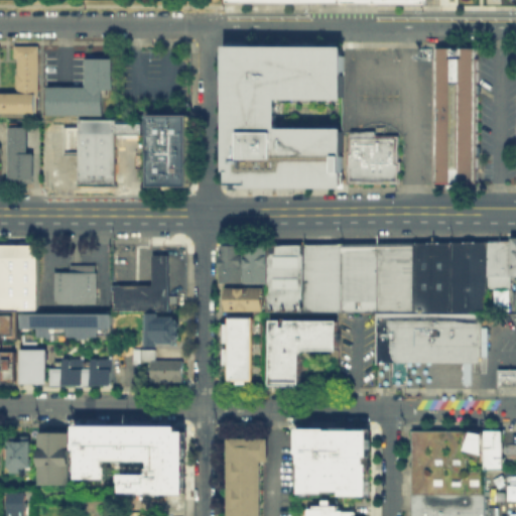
[(225,44),(223,185),(343,186),(344,127),(278,126),(278,97),(339,98),(340,46),(225,44)]
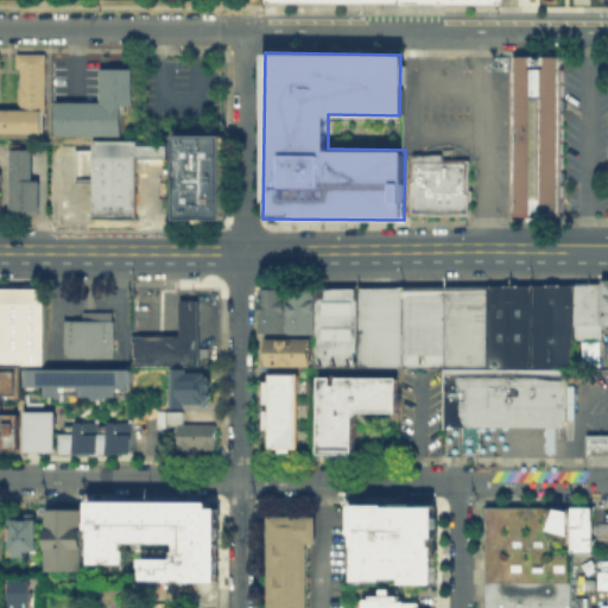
[(0,54),(1,54),(1,108),(18,108),(19,55),(46,54),(48,135),(0,134),(0,54)]
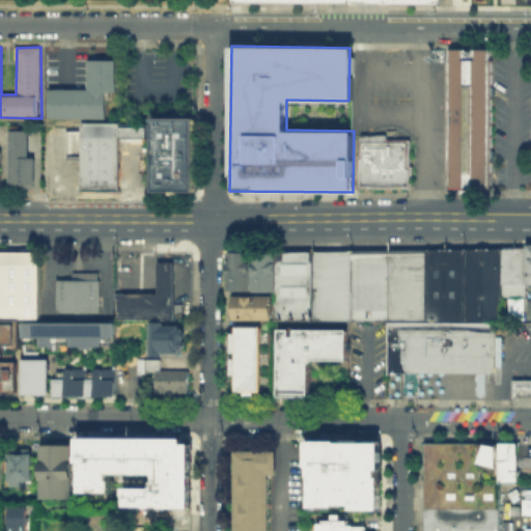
[(447,47),(490,47),(487,187),(445,187),(447,47)]
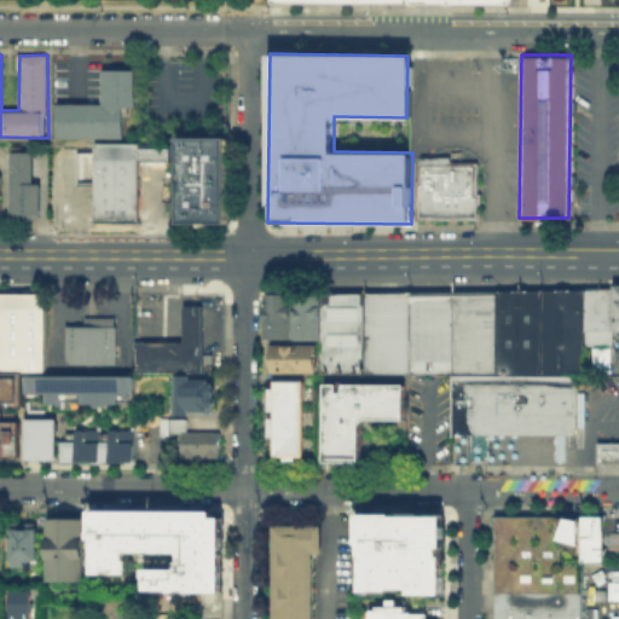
[(61,104),(61,137),(127,139),(128,106),(138,106),(139,71),(106,70),(105,104),(61,104)]
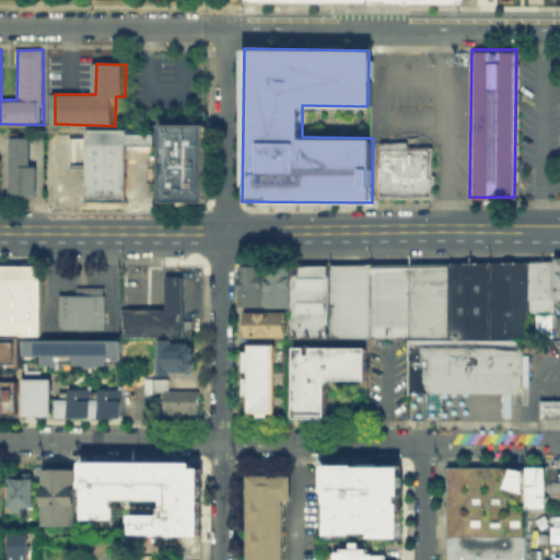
[(163,126),(163,205),(211,202),(212,125),(163,126)]
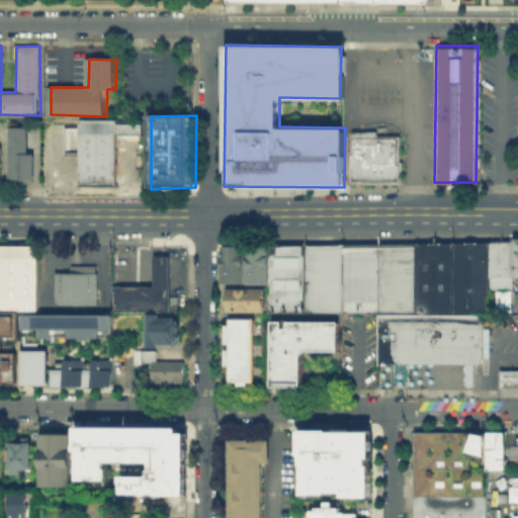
[(82,121),(82,187),(119,186),(119,120),(82,121)]
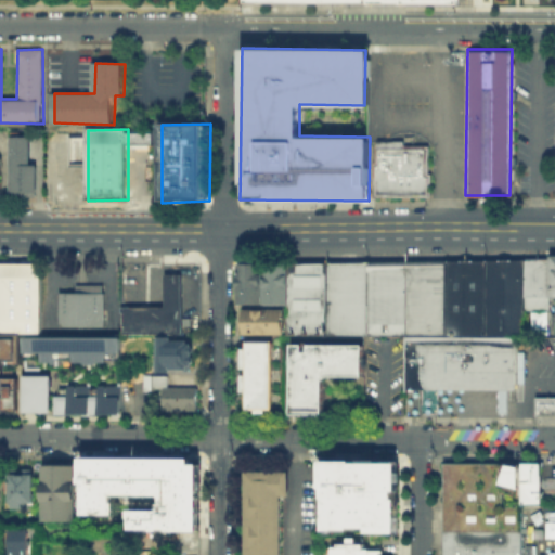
[(128,129),(128,144),(159,144),(159,130),(128,129)]
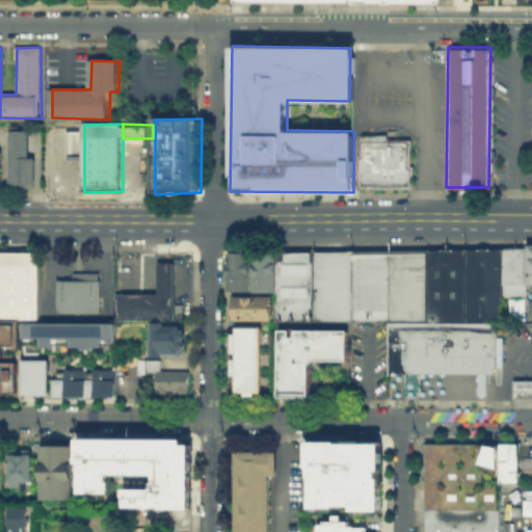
[(12,130),(12,188),(36,188),(37,158),(32,158),(32,131),(12,130)]
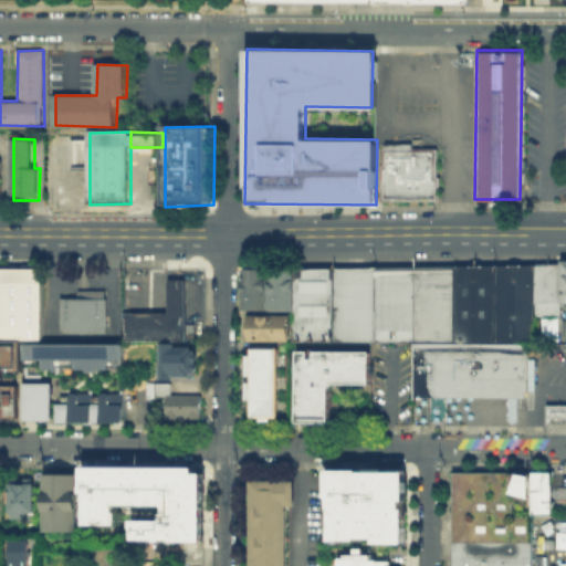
[(438,200),(438,178),(433,178),(435,149),(410,149),(410,144),(383,144),(381,199),(438,200)]
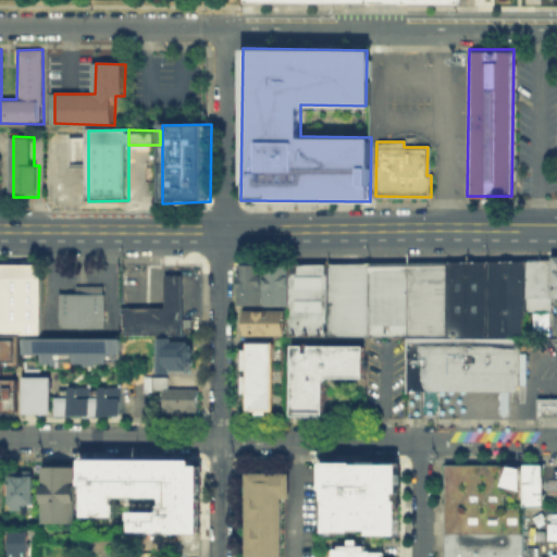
[(57,158),(58,200),(87,201),(87,159),(57,158)]
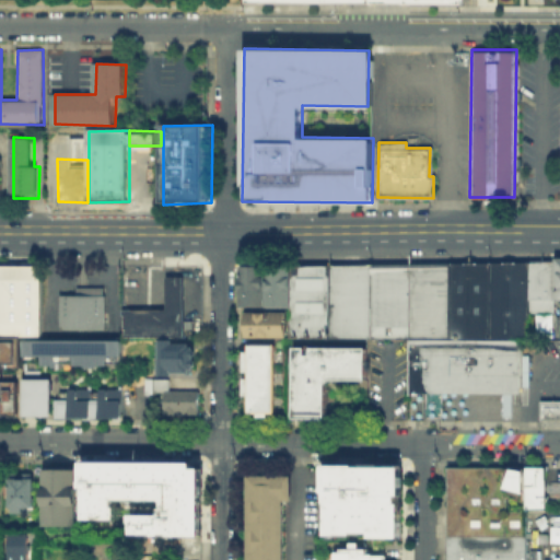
[(527,260),(526,311),(526,337),(520,338),(446,337),(448,261),(527,260)]
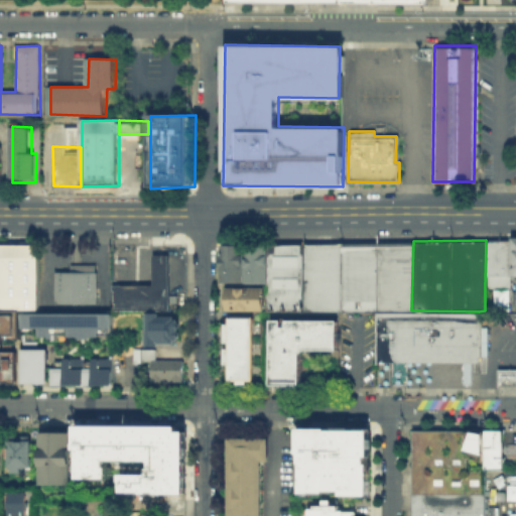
[(510,240),(510,275),(510,286),(485,286),(486,240),(510,240)]
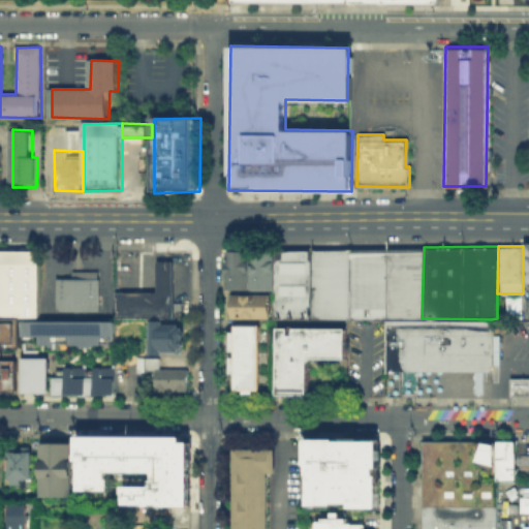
[(424,247),(422,318),(385,317),(348,317),(349,248),(424,247)]
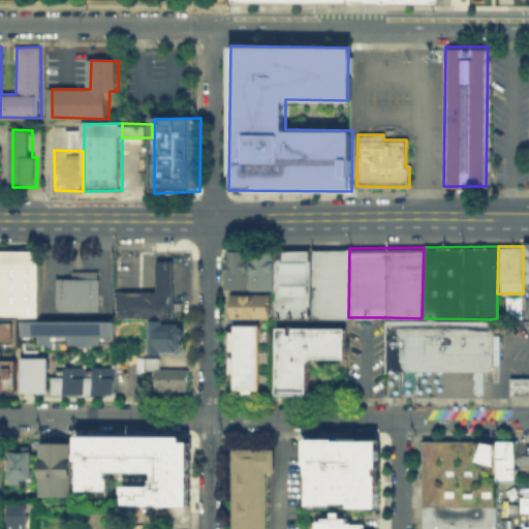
[(349,248),(348,317),(310,317),(311,249),(349,248)]
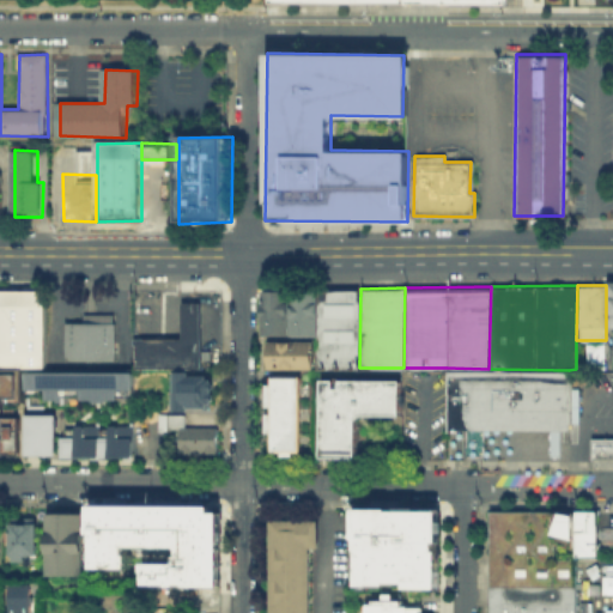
[(287,334),(259,334),(260,289),(289,290),(287,334)]
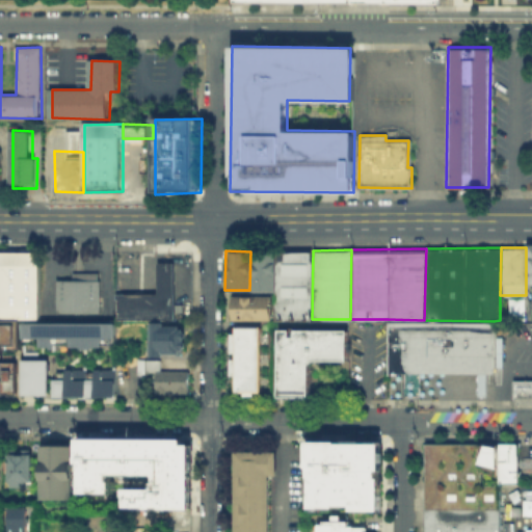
[(313,250),(312,319),(275,319),(275,250),(313,250)]
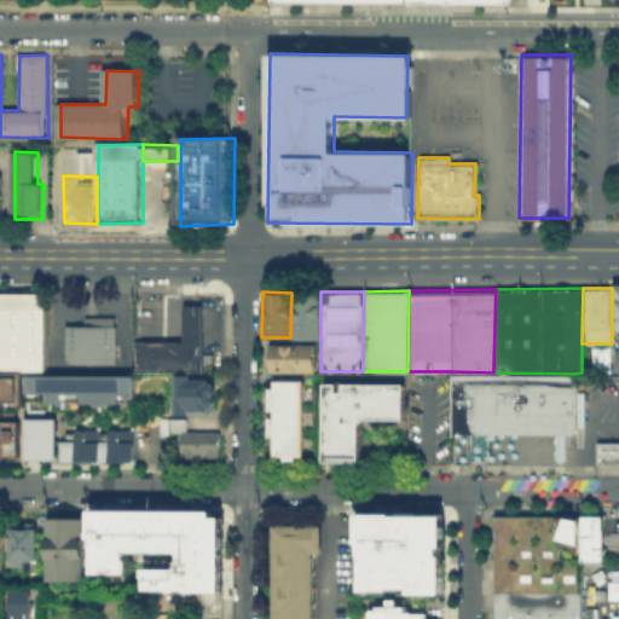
[(319,339),(291,337),(291,293),(320,293),(319,339)]
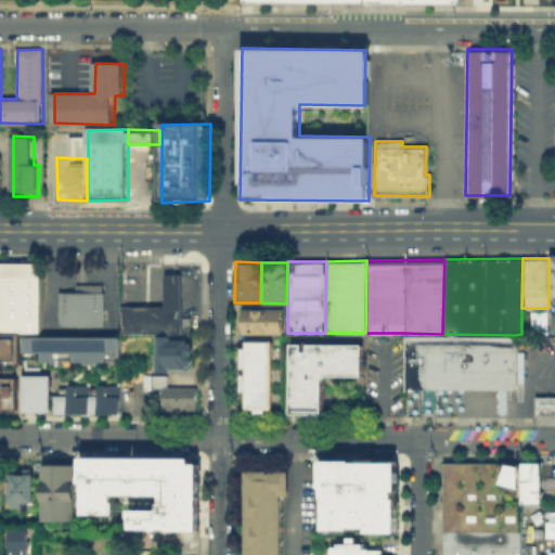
[(0,263),(42,265),(42,335),(23,335),(0,335),(0,263)]
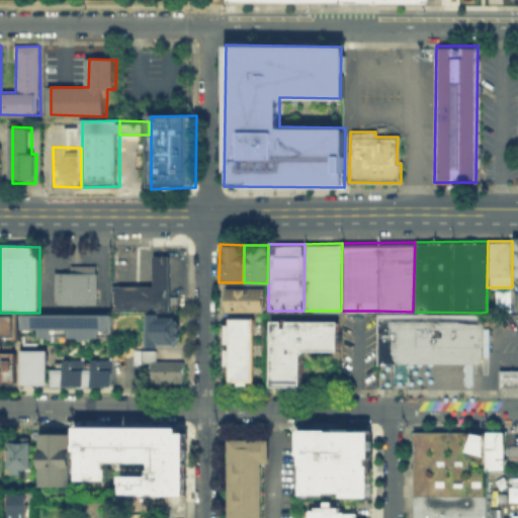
[(167,309),(112,309),(112,285),(151,285),(152,254),(168,254),(167,309)]
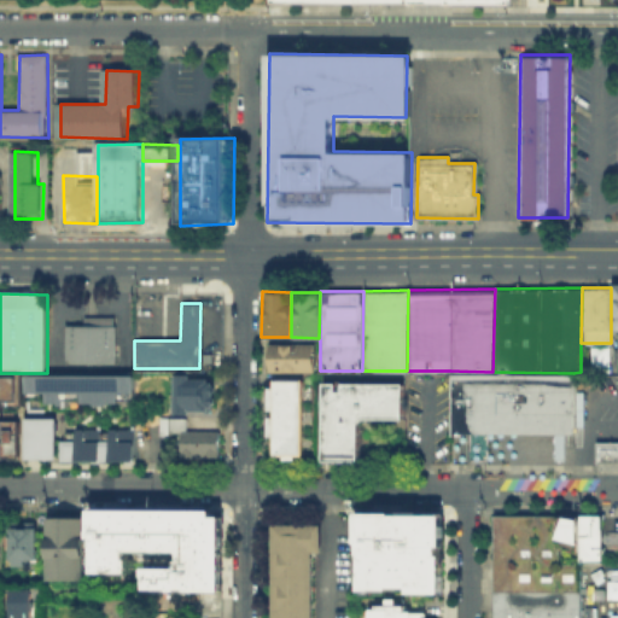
[(68,328),(88,328),(88,321),(116,321),(116,366),(68,366),(68,328)]
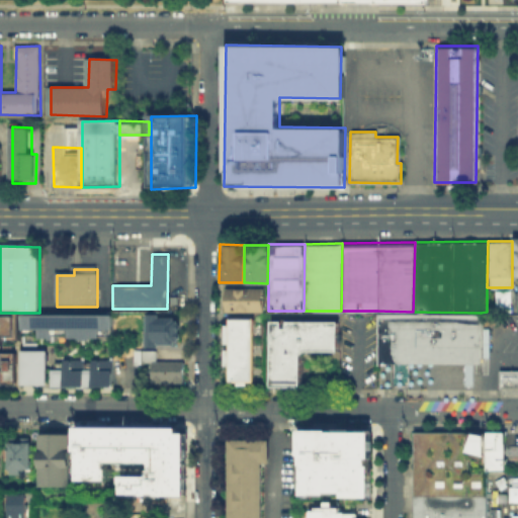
[(264,311),(226,311),(226,286),(264,286),(264,311)]
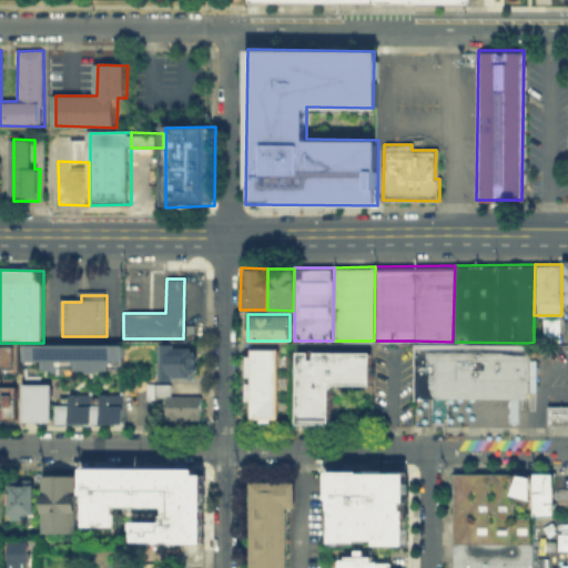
[(527,343),(526,397),(413,396),(414,341),(453,342),(527,343)]
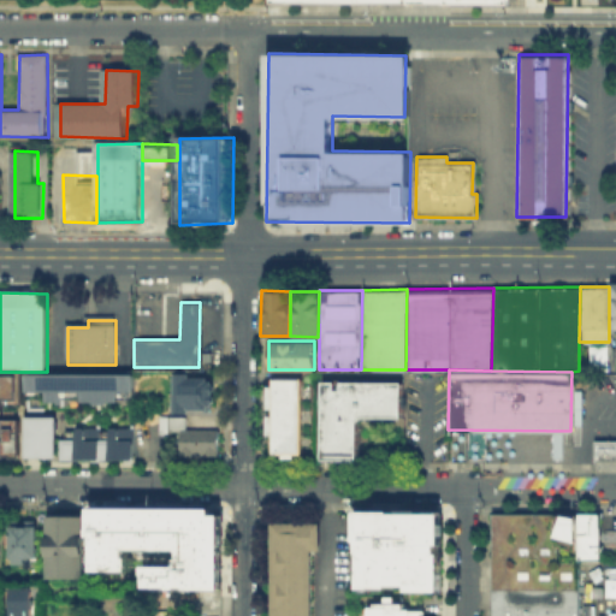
[(188,412),(170,412),(171,371),(188,371),(188,375),(212,375),(211,408),(188,408),(188,412)]
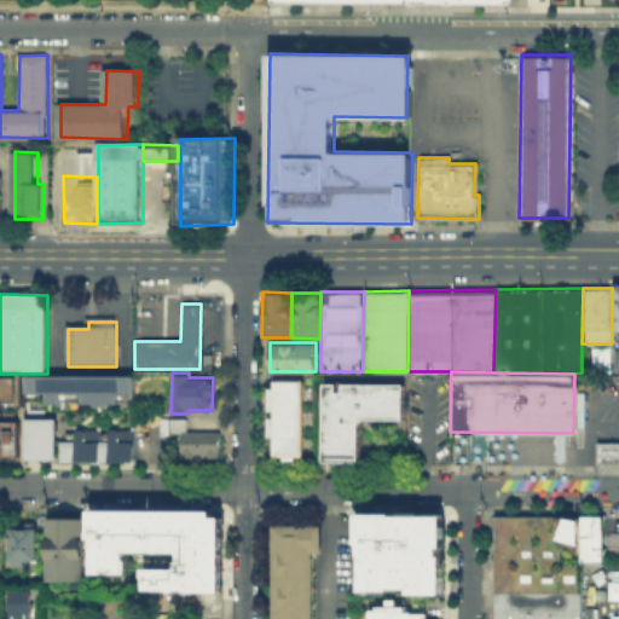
[(0,374),(0,403),(1,404),(1,405),(21,406),(25,403),(25,398),(25,374),(0,374)]
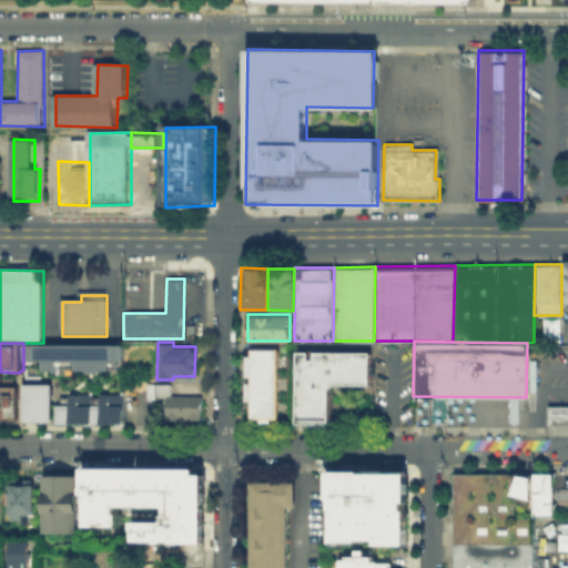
[(125,343),(125,367),(107,368),(107,369),(97,369),(97,372),(81,372),(81,369),(72,369),(72,366),(56,366),(56,369),(49,369),(49,367),(40,367),(40,365),(23,365),(23,343),(43,343),(125,343)]
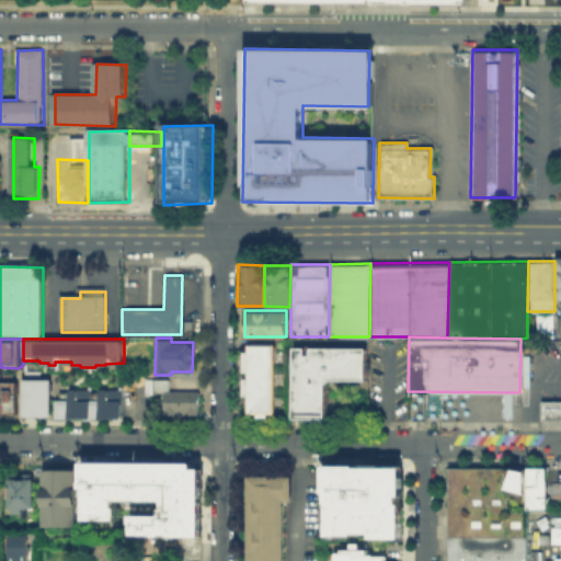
[(247,343),(275,343),(274,412),(266,412),(266,415),(255,415),(255,412),(245,412),(247,395),(241,395),(241,377),(247,377),(247,370),(242,370),(242,351),(247,351),(247,343)]
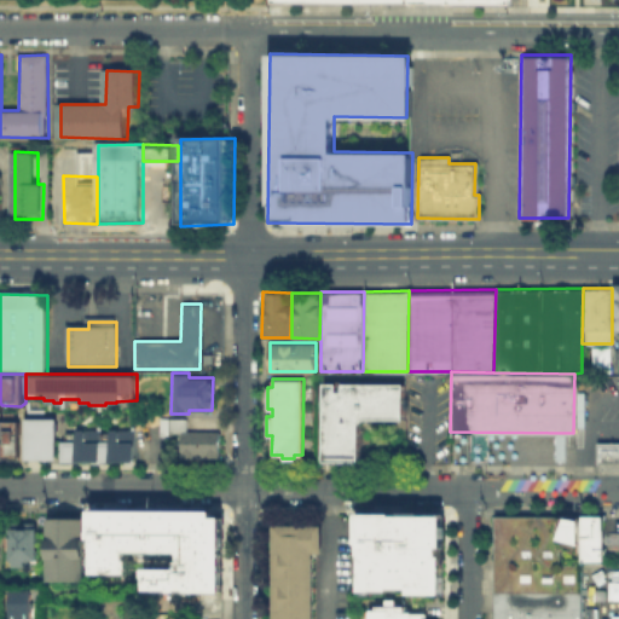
[(403,382),(403,418),(359,417),(359,461),(319,461),(320,382),(403,382)]
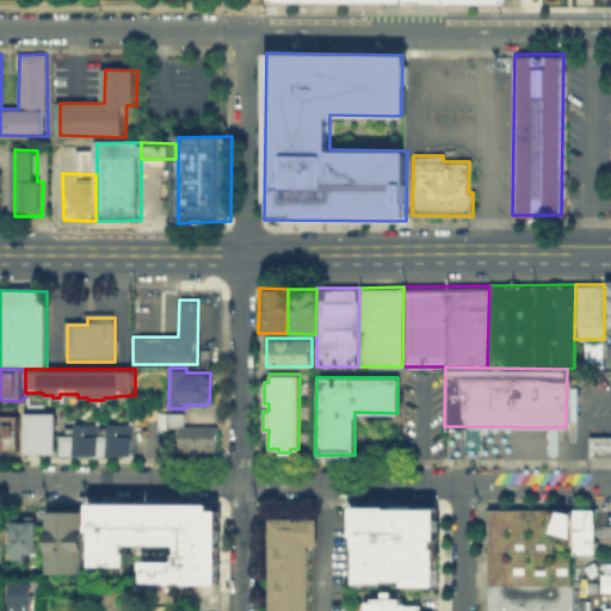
[(165,426),(166,412),(181,412),(181,424),(215,425),(214,446),(177,445),(177,426),(165,426)]
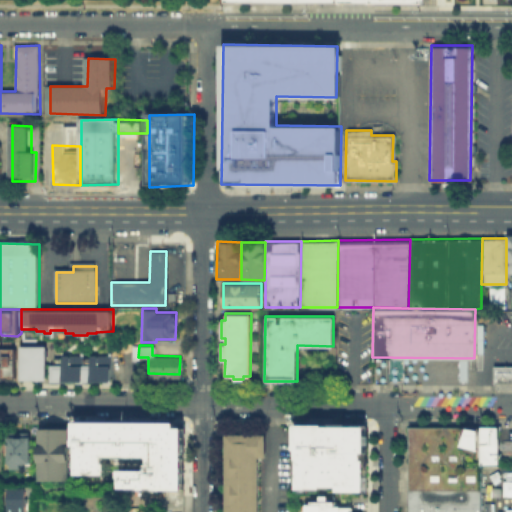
[(16,346),(0,346),(0,379),(16,379),(16,346)]
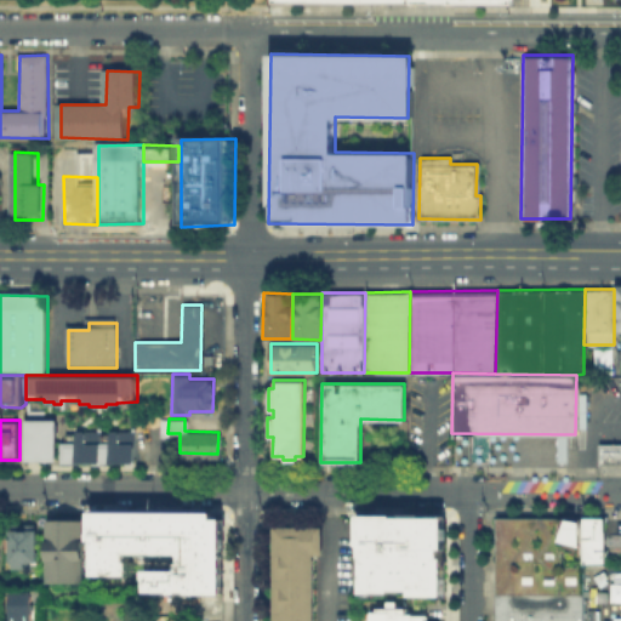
[(55,421),(55,456),(24,456),(24,421),(55,421)]
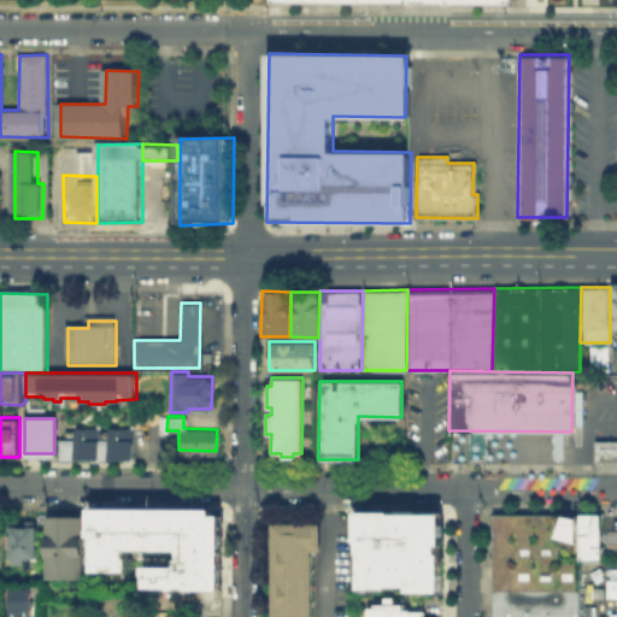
[(134,427),(106,427),(106,429),(99,430),(99,427),(74,427),(74,429),(63,429),(63,454),(74,454),(74,457),(99,457),(99,454),(107,454),(107,457),(134,457),(134,427)]
